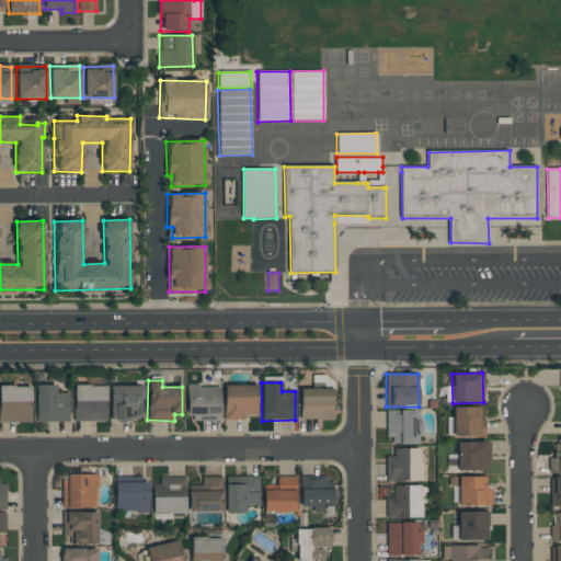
[(69,421),(68,393),(55,393),(55,385),(34,386),(35,422),(69,421)]
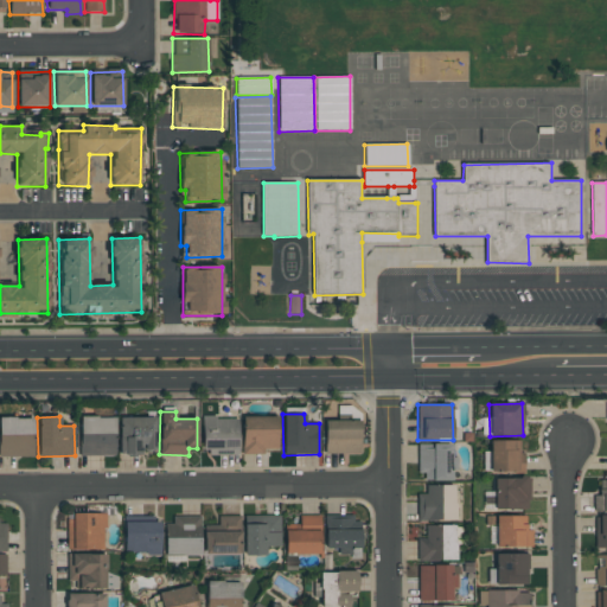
[(278,416),(241,417),(242,455),(264,454),(263,448),(278,448),(278,416)]
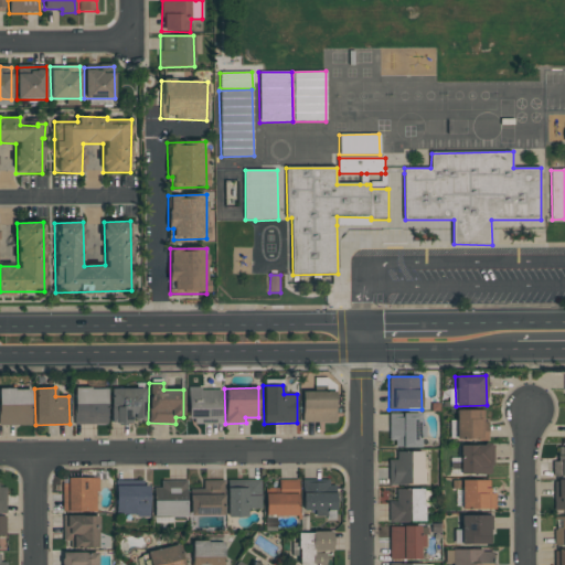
[(0,425),(31,425),(31,390),(0,388),(0,425)]
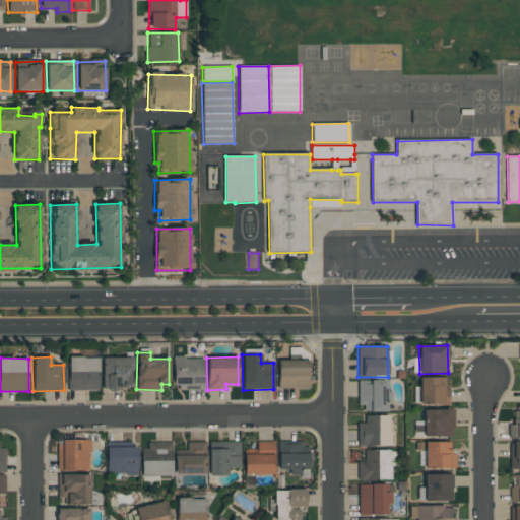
[(67,390),(98,391),(99,358),(68,358),(67,390)]
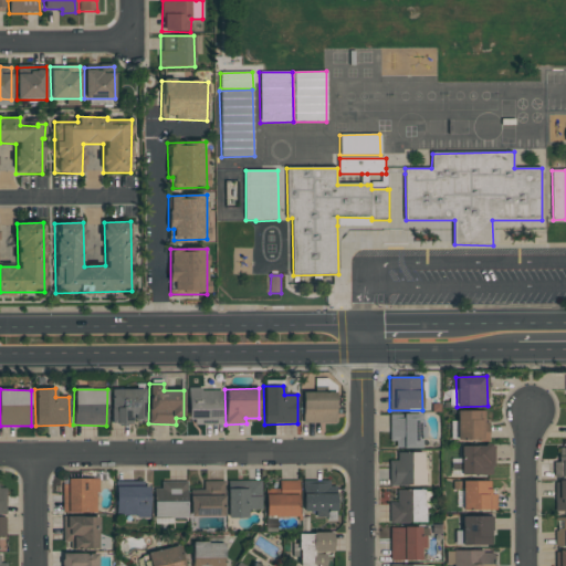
[(112,389),(111,423),(132,425),(132,419),(144,419),(145,390),(112,389)]
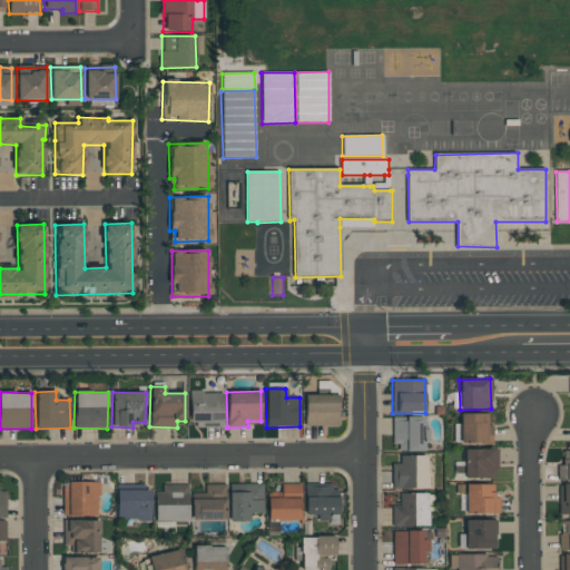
[(223,392),(189,393),(190,428),(223,426),(223,392)]
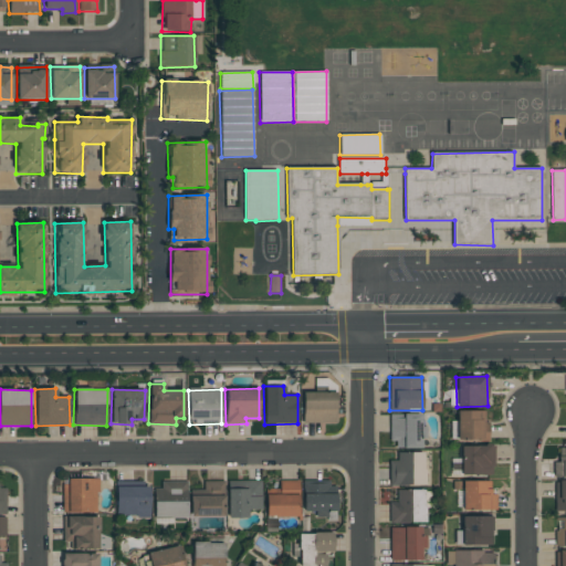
[(302,392),(303,423),(336,423),(335,391),(302,392)]
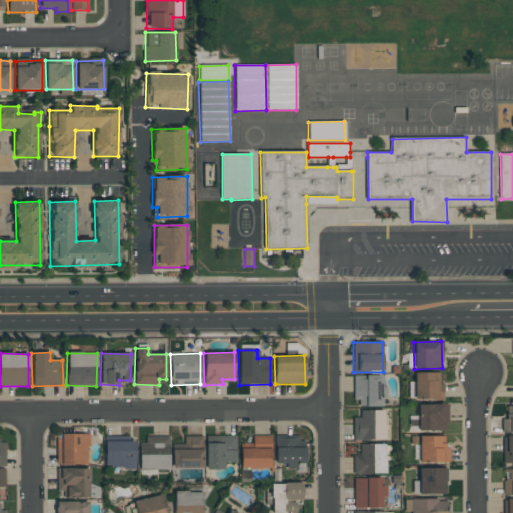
[(441,372),(414,372),(414,384),(408,384),(408,399),(441,399),(441,372)]
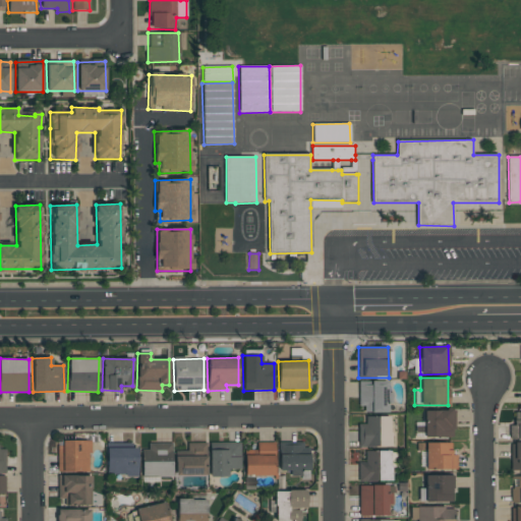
[(389,412),(388,381),(359,382),(360,413),(389,412)]
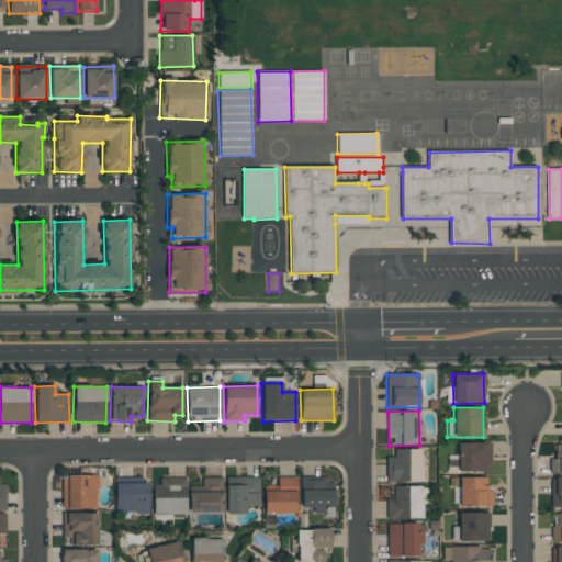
[(457,442),(458,456),(447,456),(448,472),(490,472),(490,442),(457,442)]
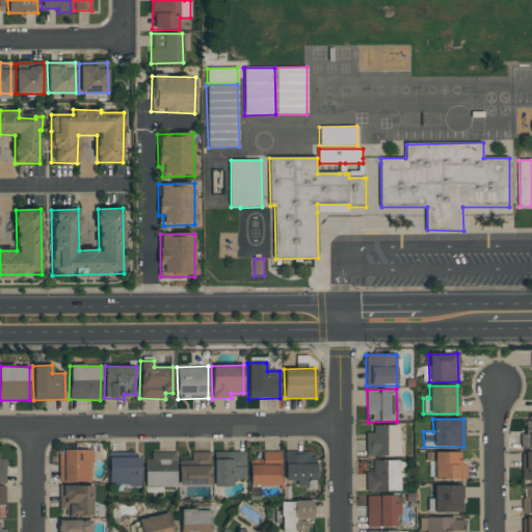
[(531,448),(531,420),(525,421),(525,434),(521,434),(520,448),(531,448)]
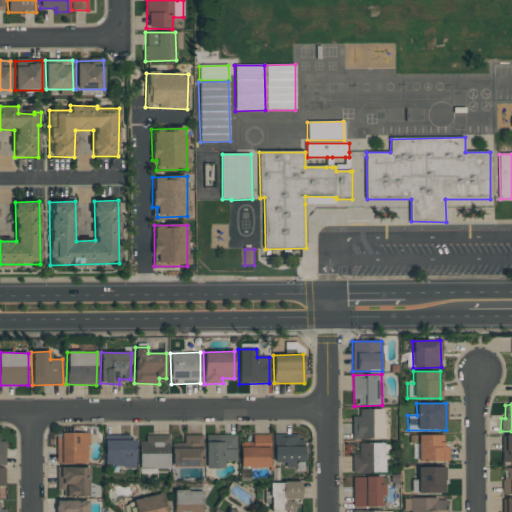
[(352,417),(352,439),(383,438),(383,409),(359,409),(359,417),(352,417)]
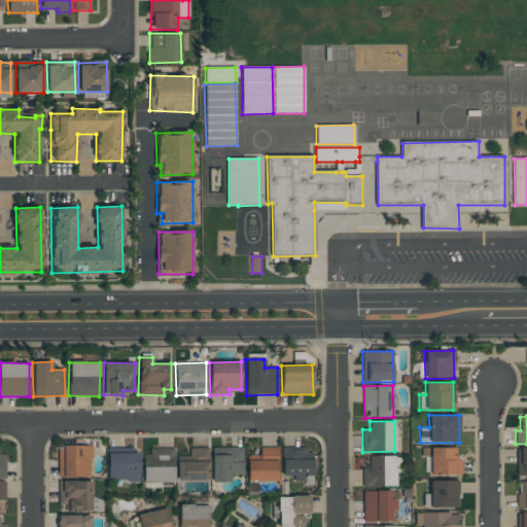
[(90,446),(58,446),(58,478),(90,478),(90,446)]
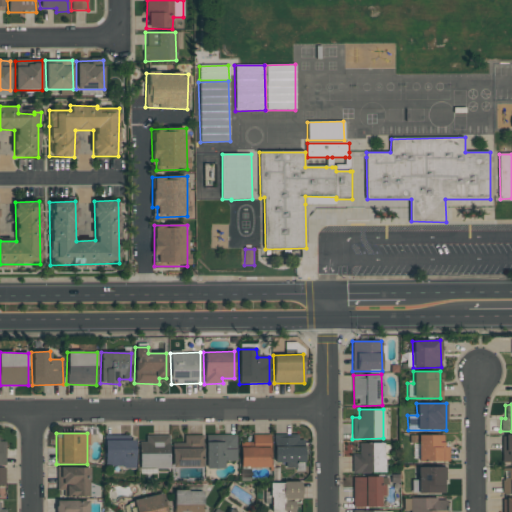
[(236,460),(236,434),(205,435),(206,469),(224,468),(224,461),(236,460)]
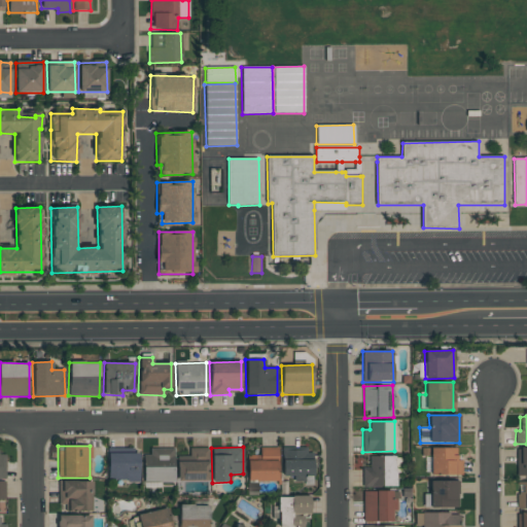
[(278,447),(259,448),(259,460),(247,460),(247,481),(278,480),(278,447)]
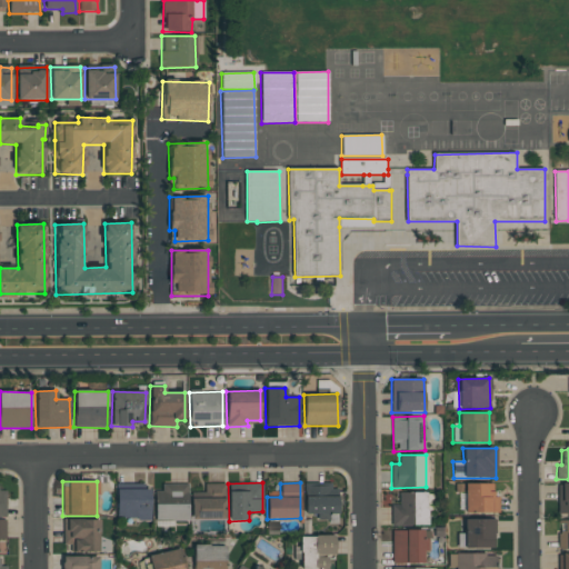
[(156,520),(187,521),(188,485),(157,483),(156,520)]
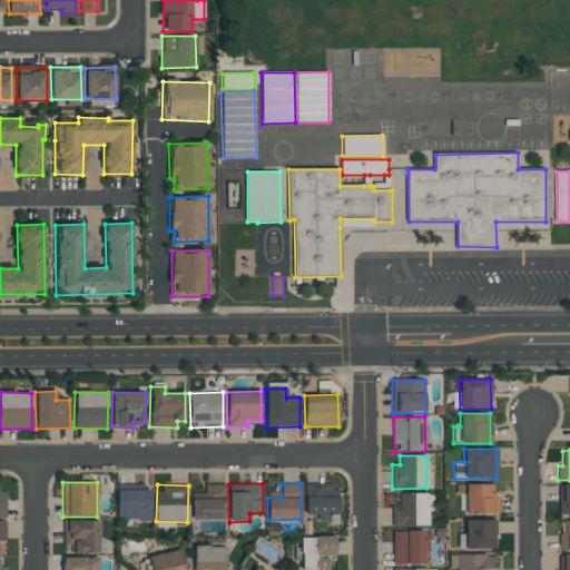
[(226,484),(205,484),(205,493),(192,493),(190,520),(225,520),(226,484)]
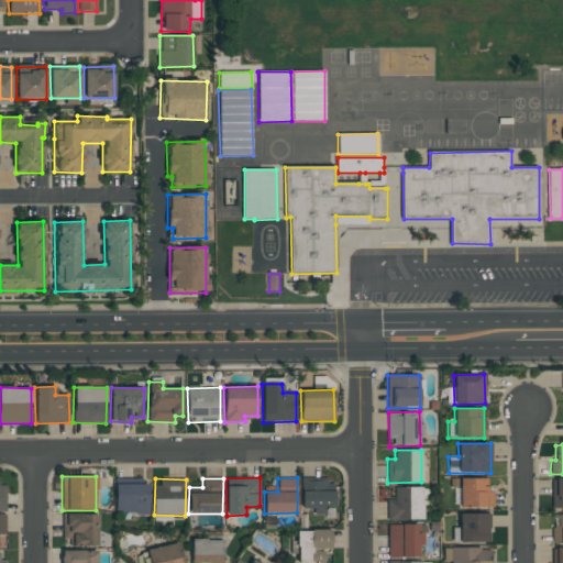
[(300,479),(301,509),(312,509),(312,515),(334,514),(333,478),(300,479)]
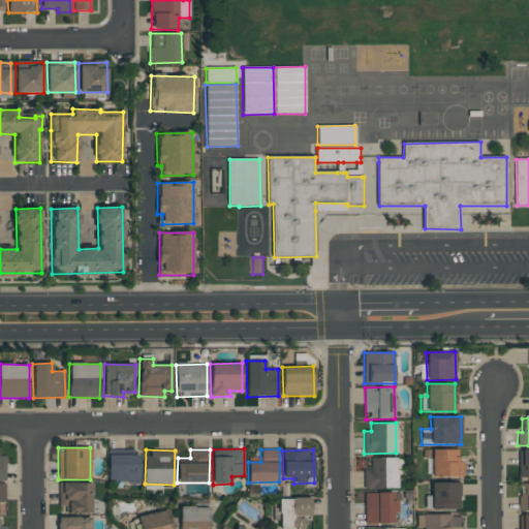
[(462,476),(462,449),(431,449),(432,477),(462,476)]
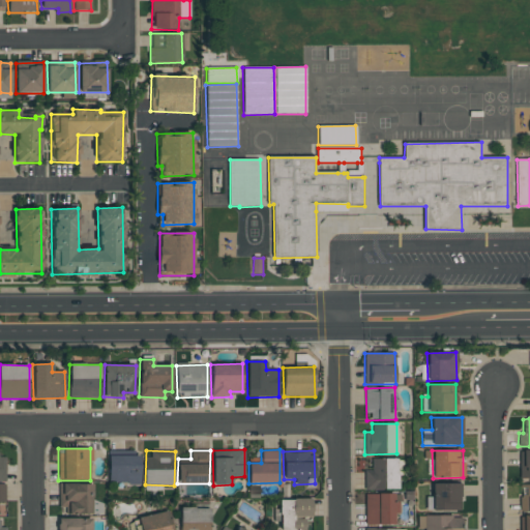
[(519,478),(529,478),(529,450),(520,450),(519,478)]
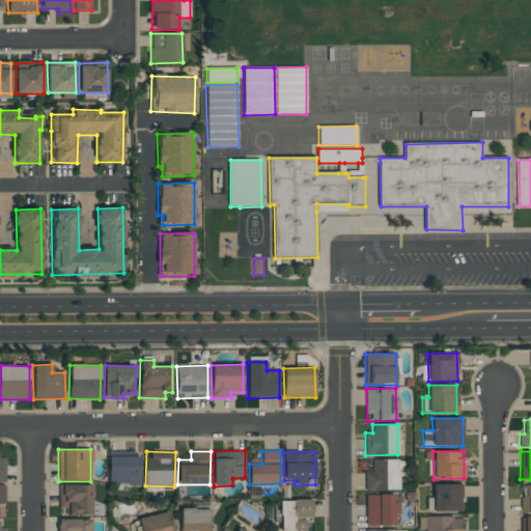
[(140,457),(108,456),(108,484),(139,484),(140,457)]
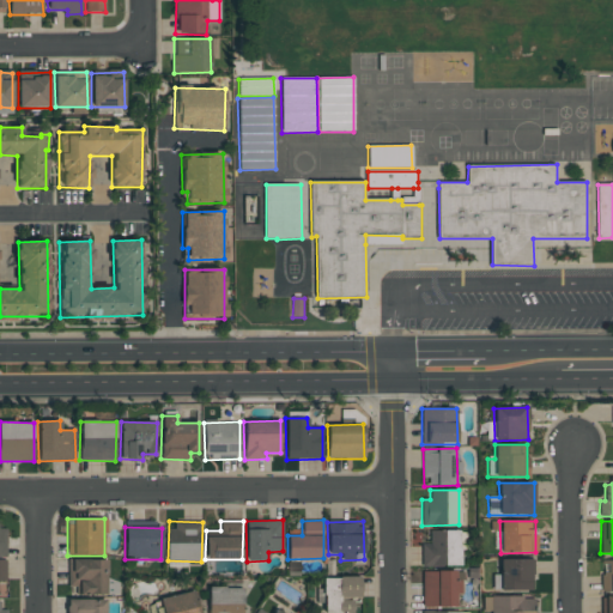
[(460,530),(430,530),(430,545),(422,545),(422,566),(460,566),(460,530)]
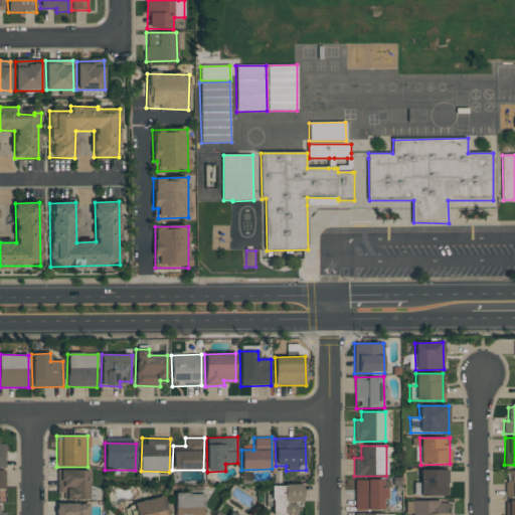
[(65,501),(91,500),(90,470),(56,471),(57,492),(64,492),(65,501)]
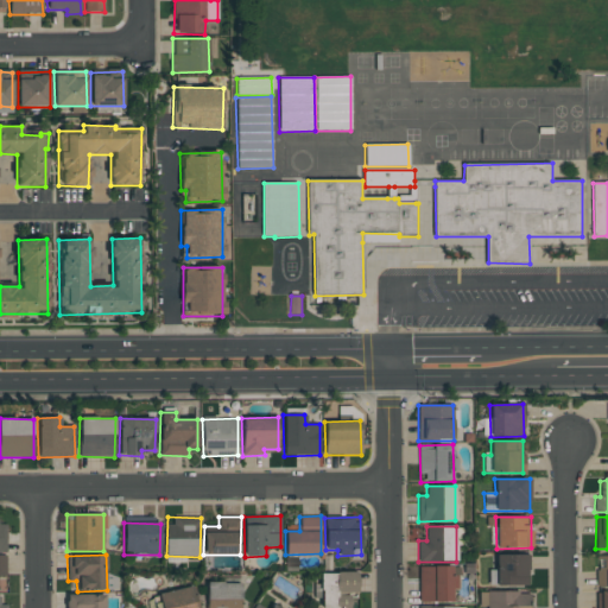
[(489,587),(529,586),(527,555),(496,555),(498,570),(488,570),(489,587)]
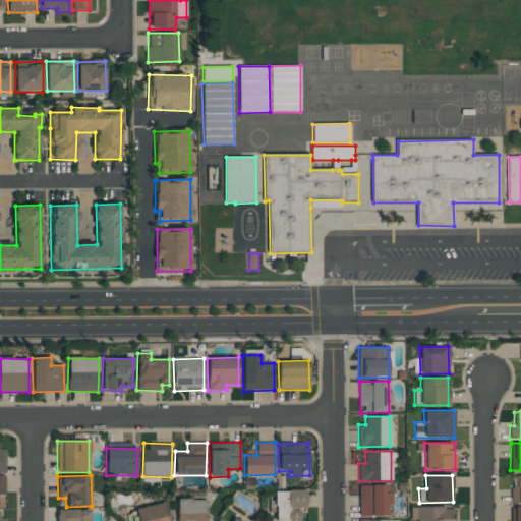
[(520,476),(517,476),(517,486),(511,486),(511,504),(520,503),(520,476)]
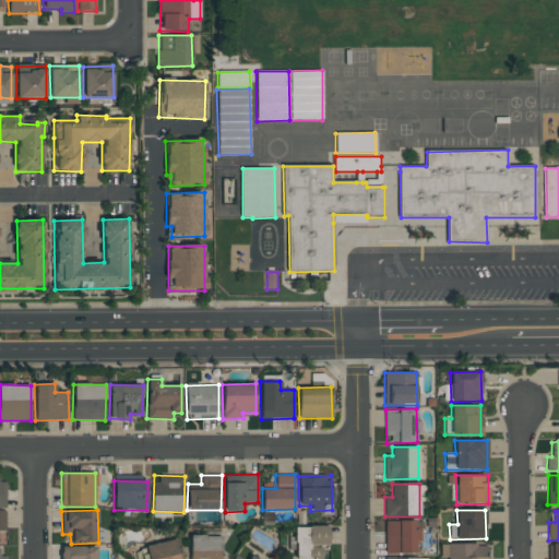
[(415,554),(416,542),(420,542),(420,530),(415,530),(415,521),(385,521),(384,552),(415,554)]
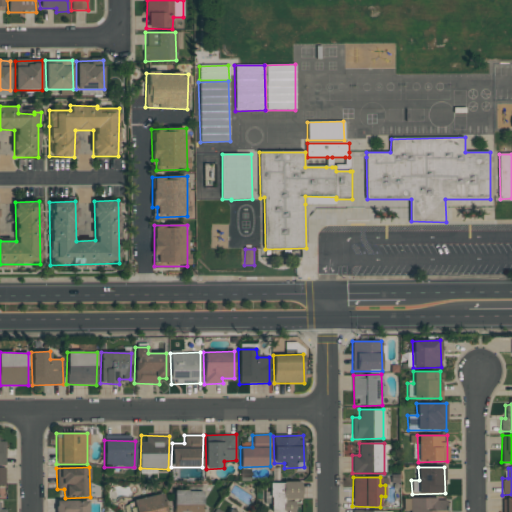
[(269,511),(294,511),(295,499),(300,499),(301,483),(270,482),(269,511)]
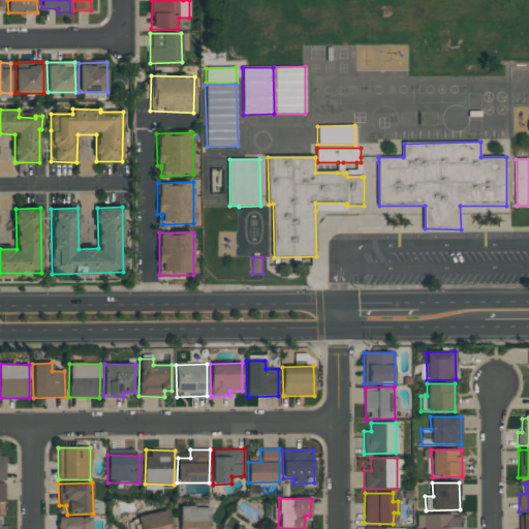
[(179,528),(209,528),(209,507),(179,507),(179,528)]
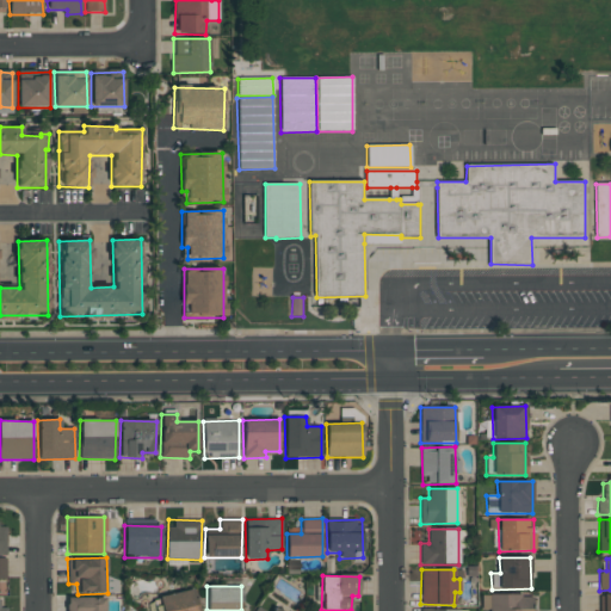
[(198,610),(193,588),(159,597),(161,610),(198,610)]
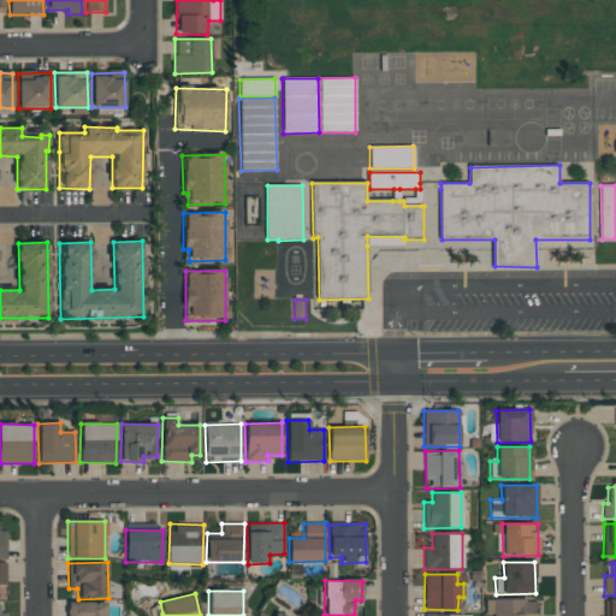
[(492,615),(538,615),(538,599),(486,600),(486,615),(492,615)]
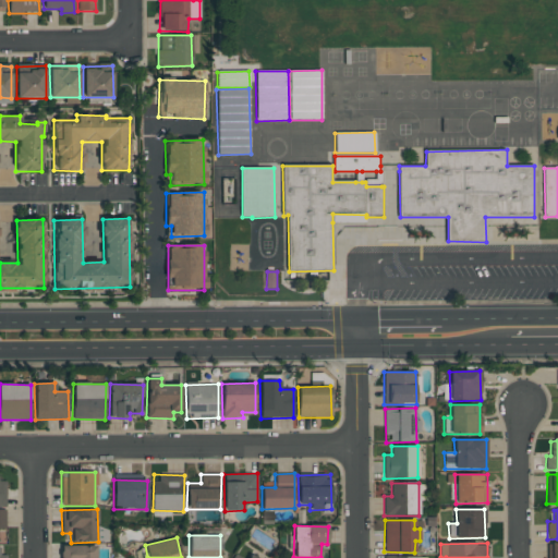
[(557,557),(557,543),(548,544),(547,557),(557,557)]
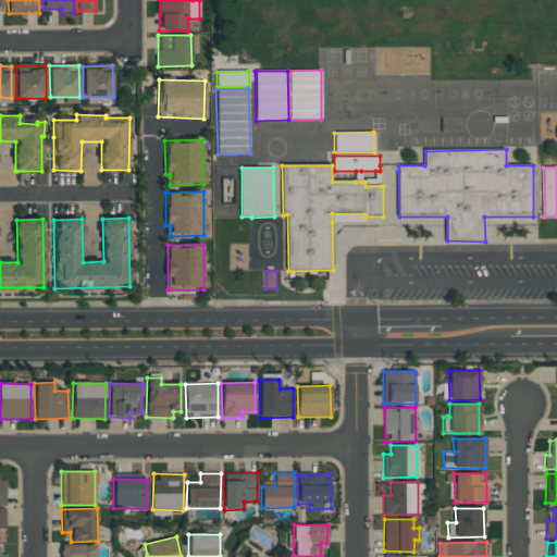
[(61,556),(96,556),(97,545),(62,544),(61,556)]
